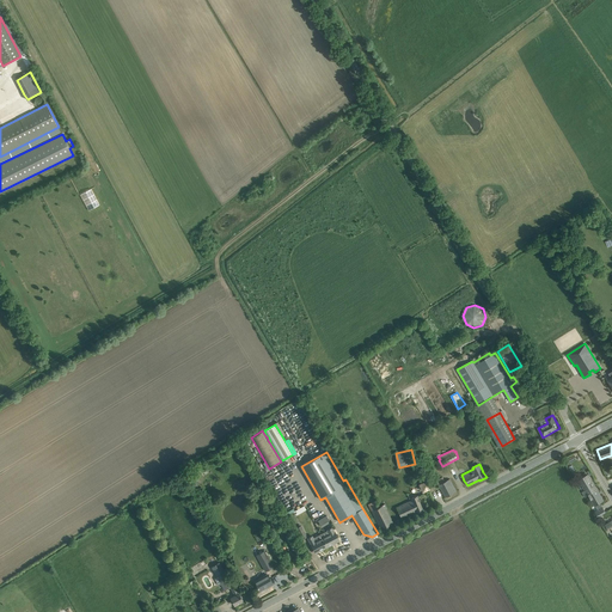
[(588,475),(580,479),(582,484),(586,490),(582,491),(585,496),(588,494),(597,489),(588,475)]
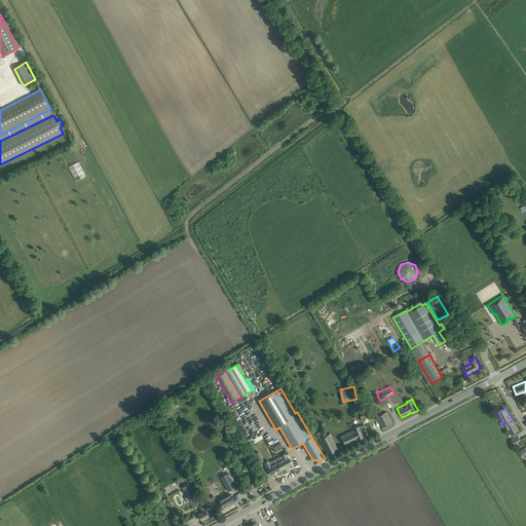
[(375,413),(380,423),(383,427),(392,422),(389,418),(386,411),(382,414),(380,410),(375,413)]
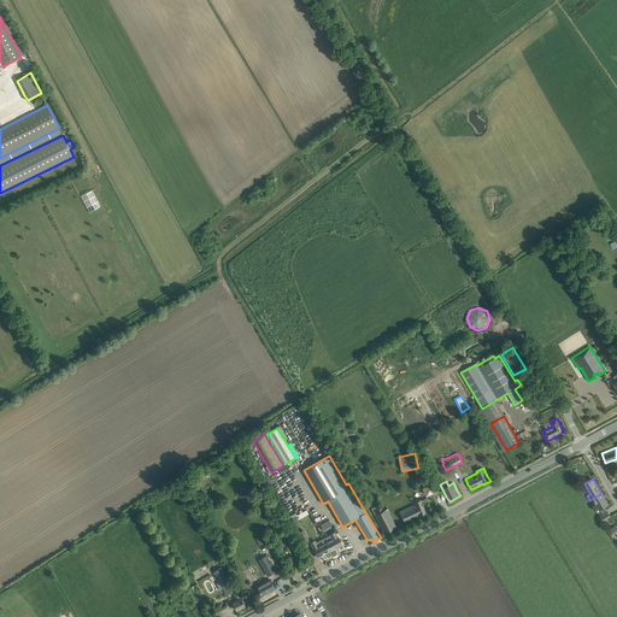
[(427,487),(423,488),(427,494),(433,492),(432,489),(434,488),(432,482),(425,485),(427,487)]
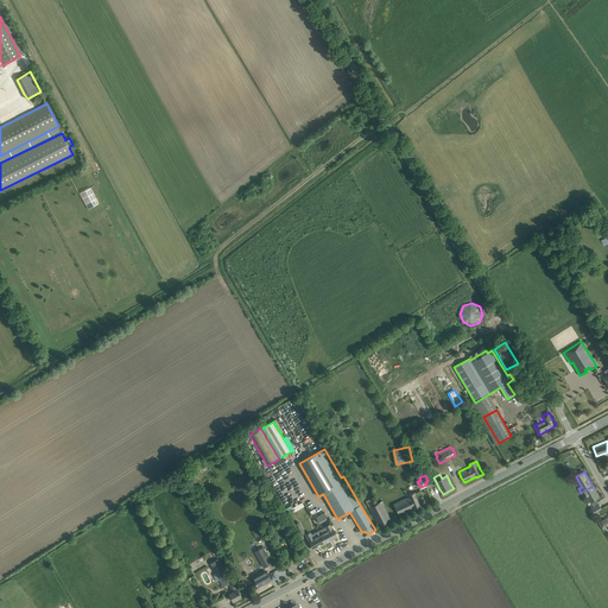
[(593,486),(584,491),(591,502),(591,501),(595,507),(591,508),(594,513),(596,512),(601,508),(596,499),(600,496),(593,486)]
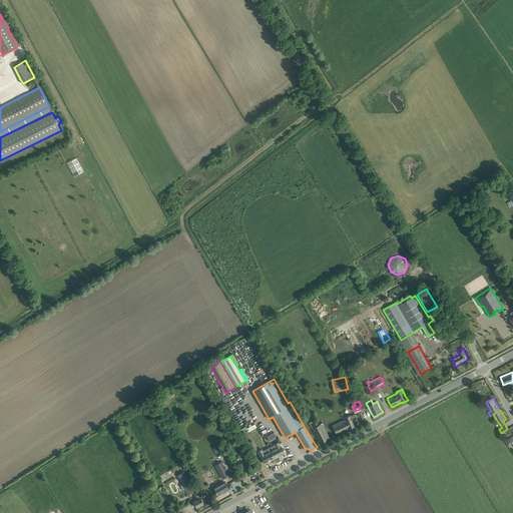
[(333,425),(332,426),(334,430),(337,435),(349,429),(349,430),(355,428),(350,416),(345,418),(346,419),(333,425)]
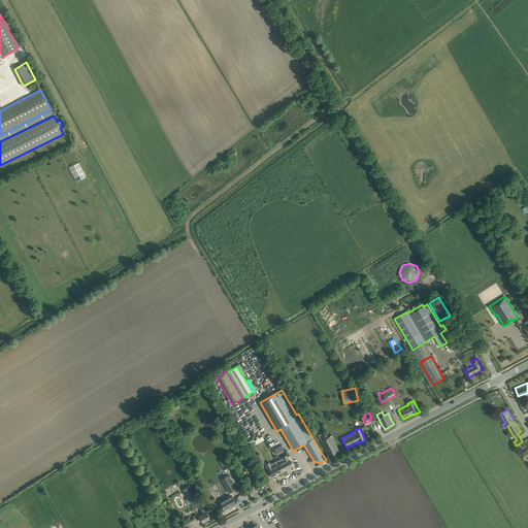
[(331,435),(327,437),(324,432),(318,435),(328,457),(339,452),(337,447),(331,435)]
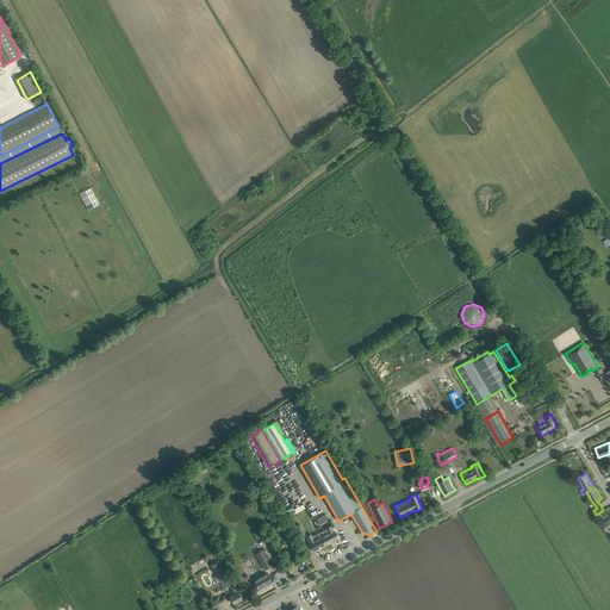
[(303,504),(292,511),(294,515),(305,508),(303,504)]
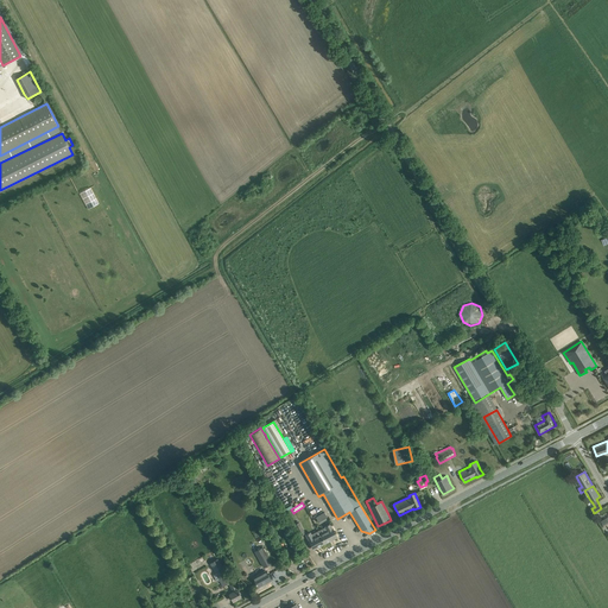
[(316,517),(320,524),(329,519),(324,512),(316,517)]
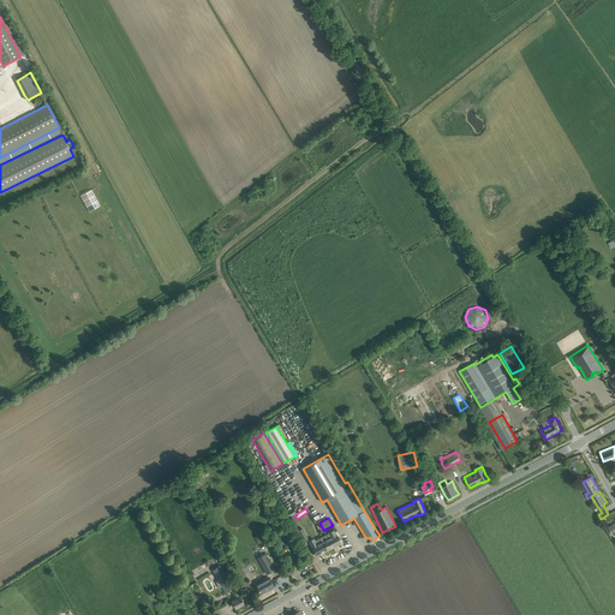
[(308,539),(303,529),(300,529),(300,527),(297,530),(297,531),(298,531),(303,542),(308,539)]
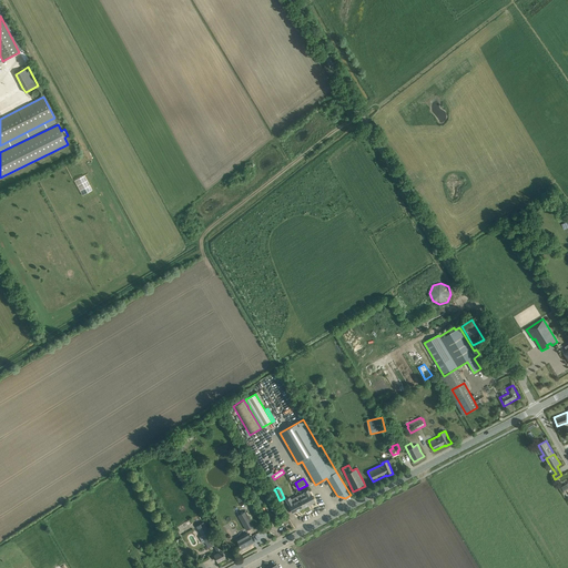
[(305,496),(300,499),(304,507),(315,501),(312,497),(311,494),(308,489),(304,492),(304,493),(306,496),(305,496)]
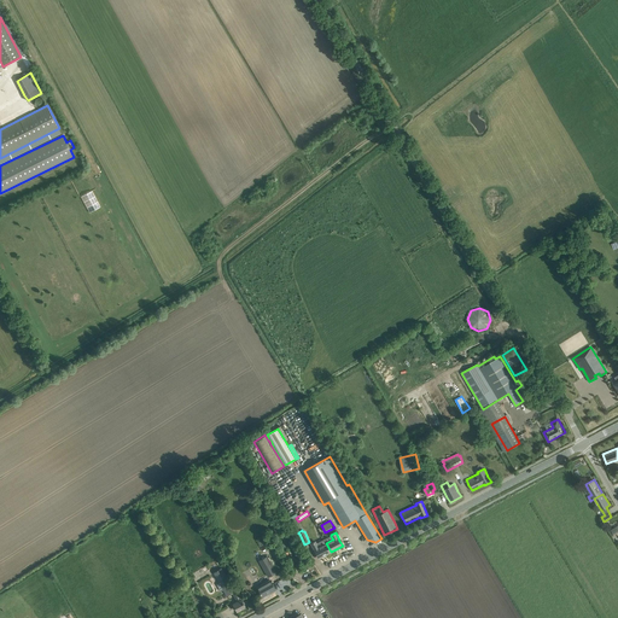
[(262,536),(256,540),(261,549),(267,546),(263,538),(262,536)]
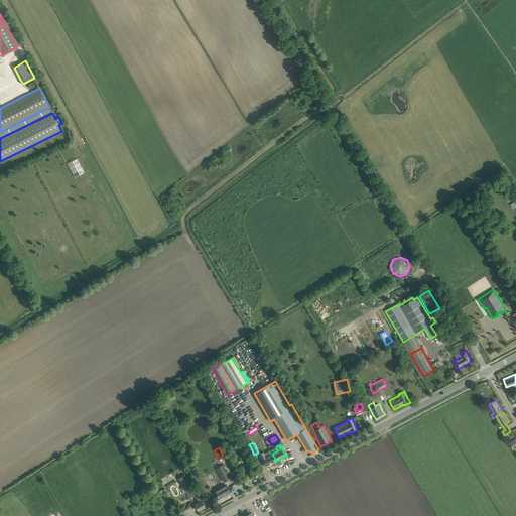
[(276,461),(272,454),(266,457),(263,453),(260,454),(266,466),(276,461)]
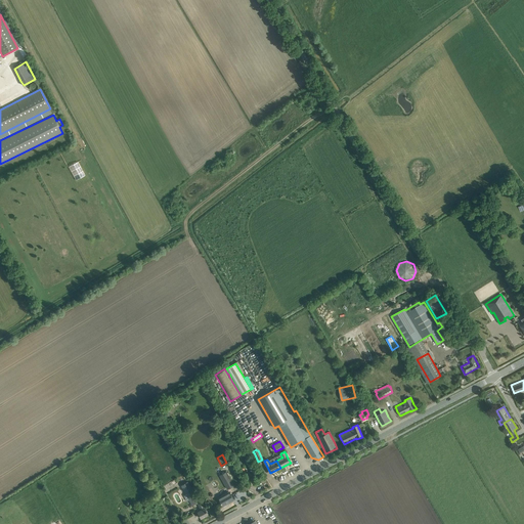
[(252,462),(247,465),(251,472),(252,472),(255,478),(259,476),(252,462)]
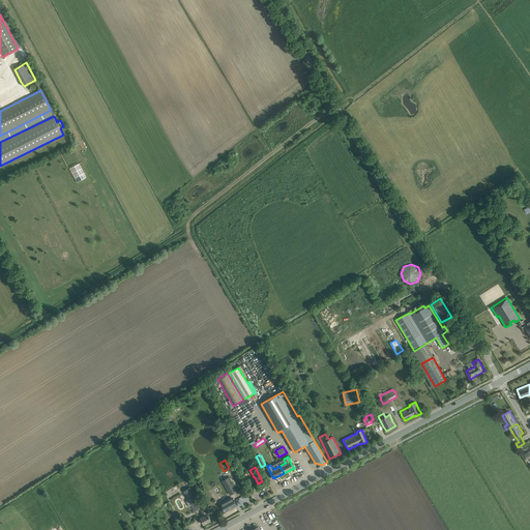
[(230,495),(236,491),(229,477),(223,480),(230,495)]
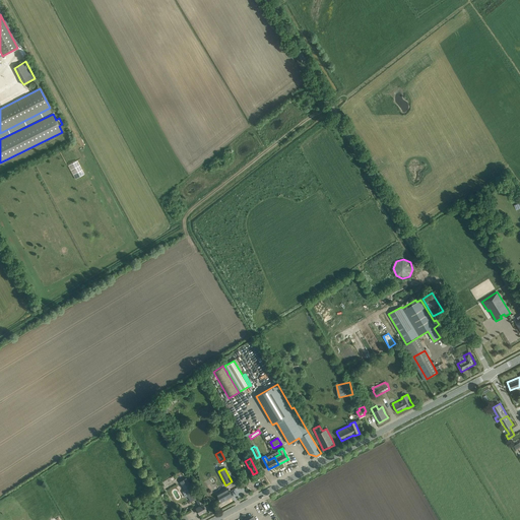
[(179,482),(184,491),(191,502),(198,497),(191,485),(186,478),(179,482)]
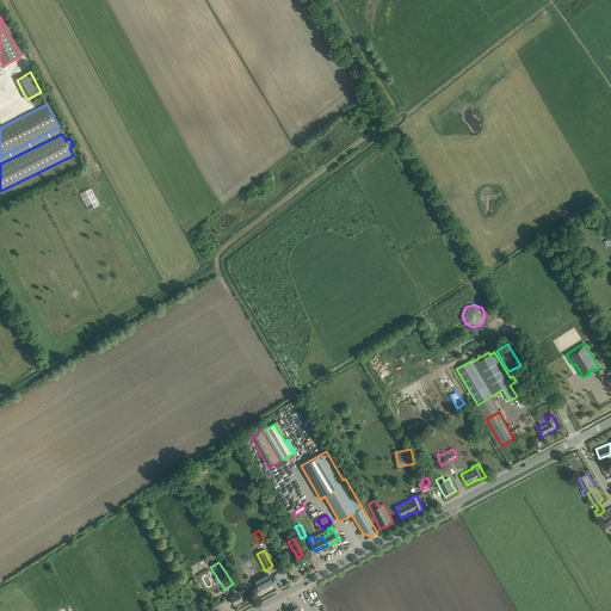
[(272,584),(270,578),(267,574),(254,580),(259,590),(265,587),(264,586),(271,582),(272,584)]
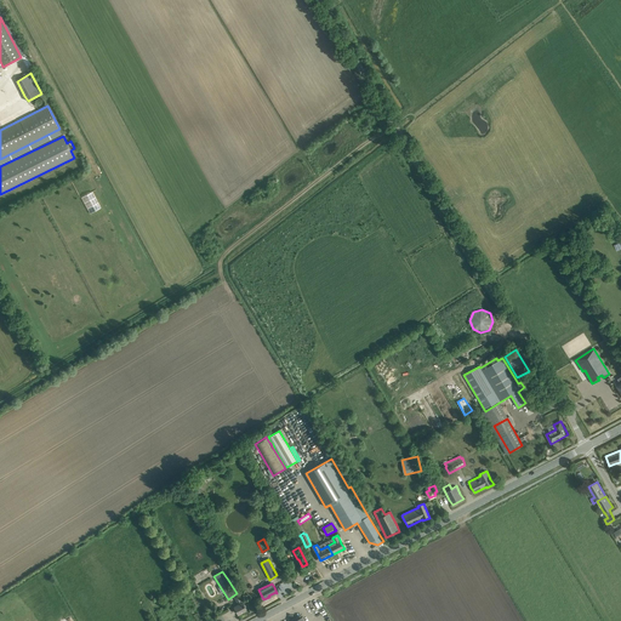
[(238,594),(234,597),(238,604),(234,607),(238,614),(239,614),(243,613),(243,611),(246,609),(243,602),(243,603),(238,594)]
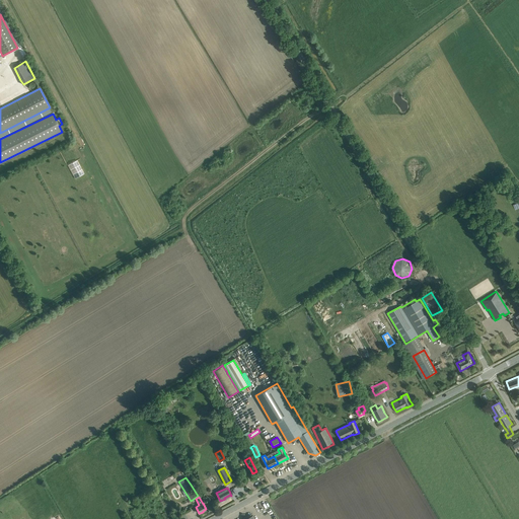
[(195,509),(186,513),(189,518),(197,514),(195,509)]
